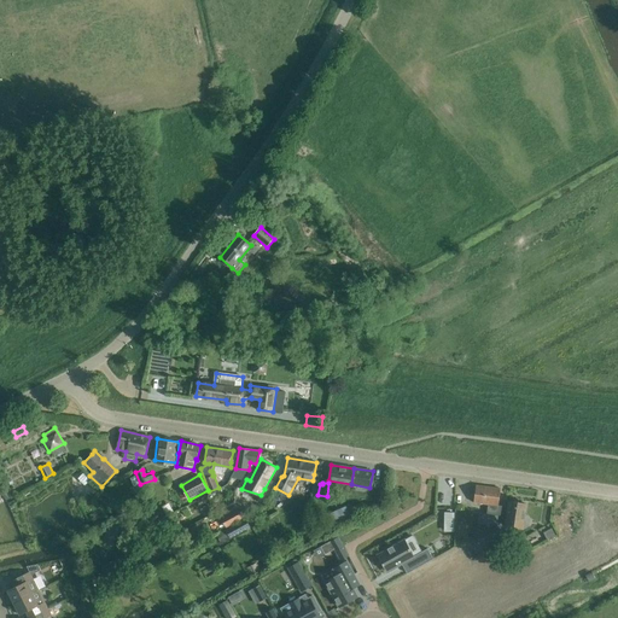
[(499,506),(501,489),(477,485),(474,497),(474,502),(488,505),(489,505),(488,514),(497,516),(497,514),(501,516),(502,506),(499,506)]
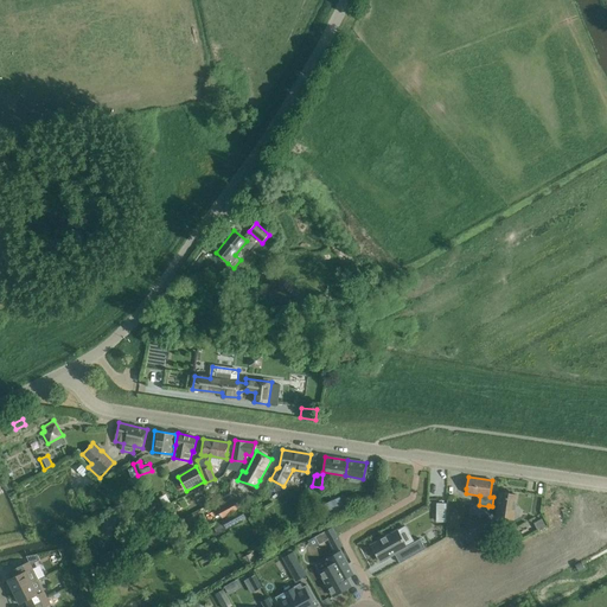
[(518,509),(515,508),(517,494),(500,492),(497,516),(513,519),(513,518),(516,518),(519,517),(519,511),(518,509)]
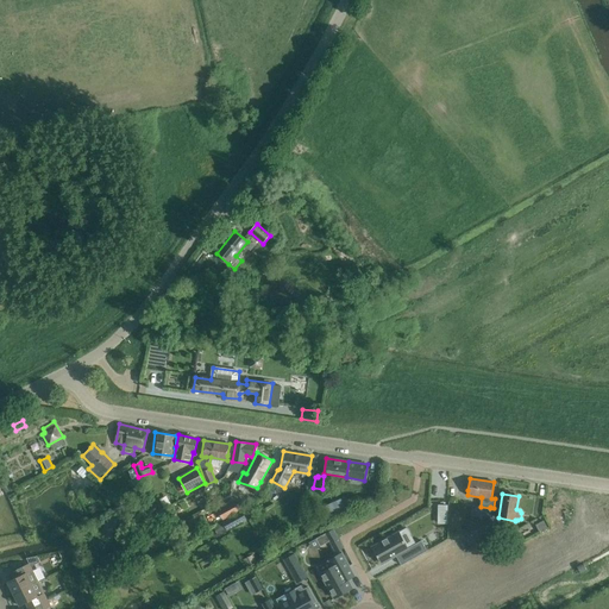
[(236,498),(218,509),(224,520),(242,510),(236,498)]
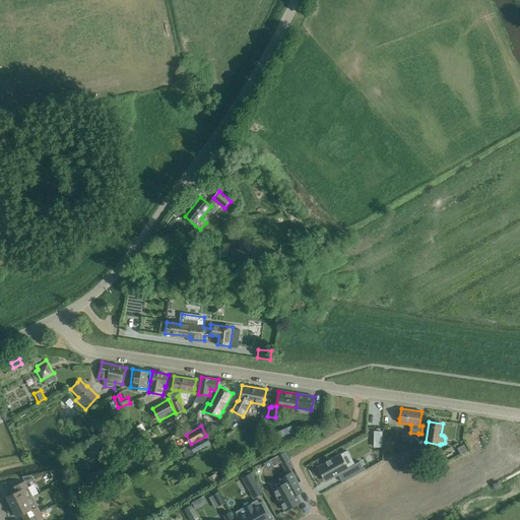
[(289,438),(289,439),(297,436),(291,426),(272,435),(277,444),(289,438)]
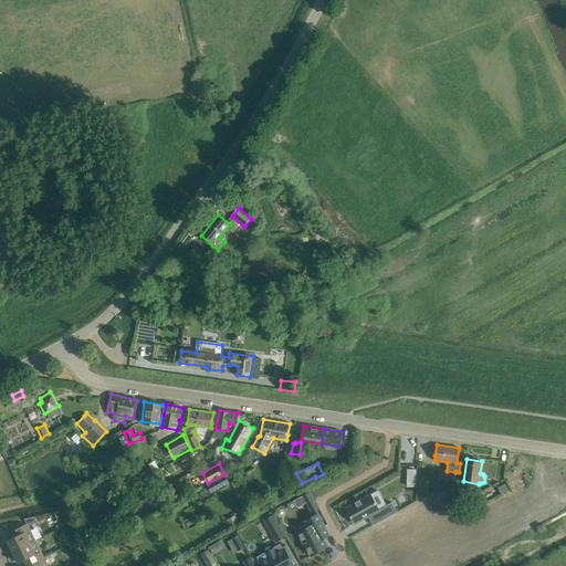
[(454,481),(456,481),(456,473),(447,472),(447,473),(439,472),(438,479),(443,480),(454,481)]
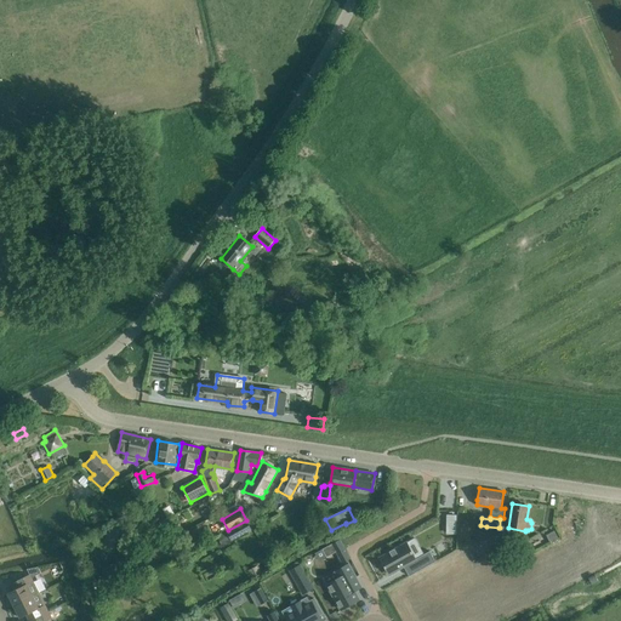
[(232,541),(252,530),(248,520),(228,531),(227,531),(217,536),(223,547),(233,541),(232,541)]
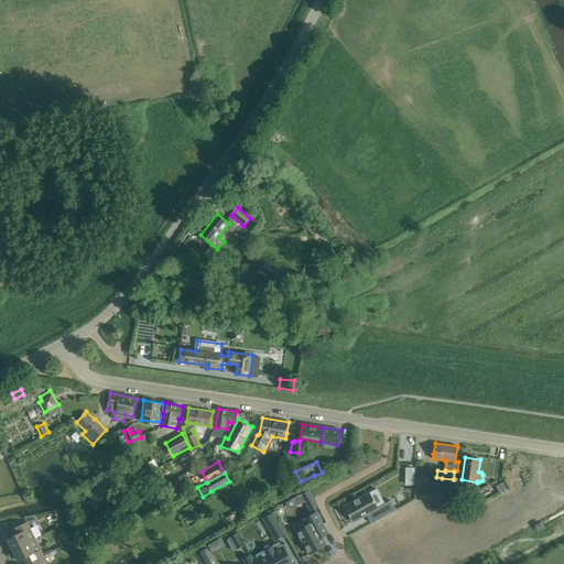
[(496,486),(499,492),(507,488),(503,483),(496,486)]
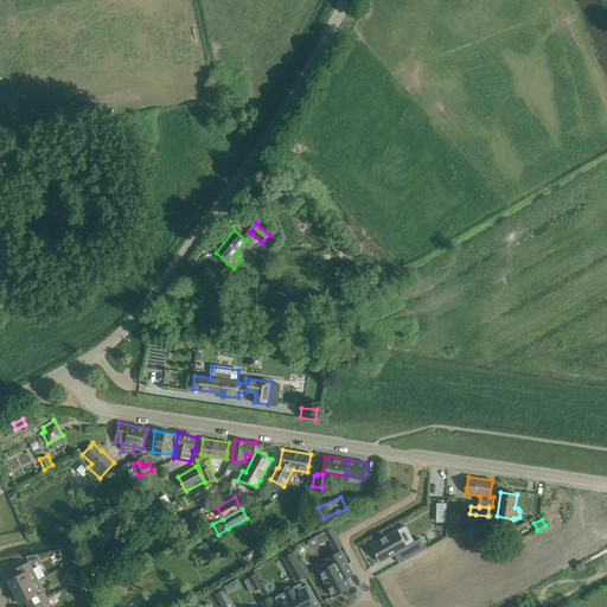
[(487,523),(477,528),(485,544),(496,540),(487,523)]
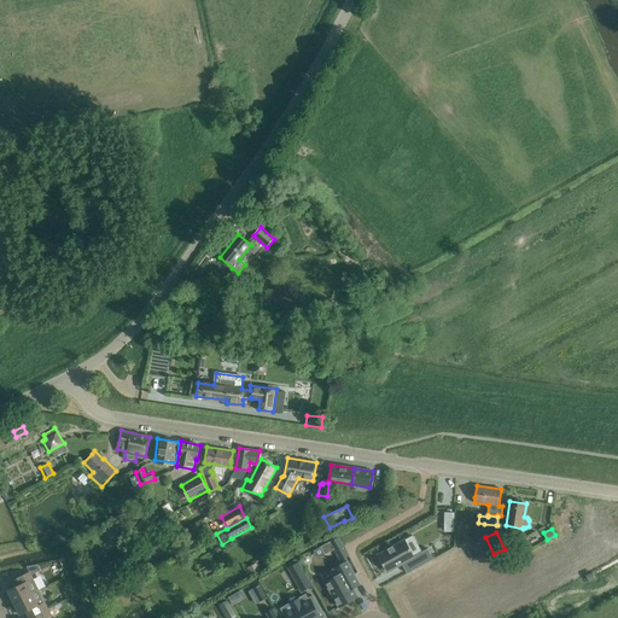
[(338,537),(321,547),(325,554),(330,552),(334,549),(336,552),(344,547),(338,537)]
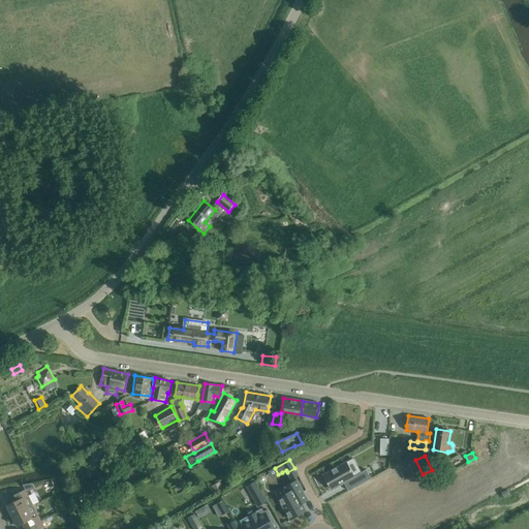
[(345,463),(321,475),(331,491),(342,484),(346,492),(369,479),(365,470),(352,477),(345,463)]
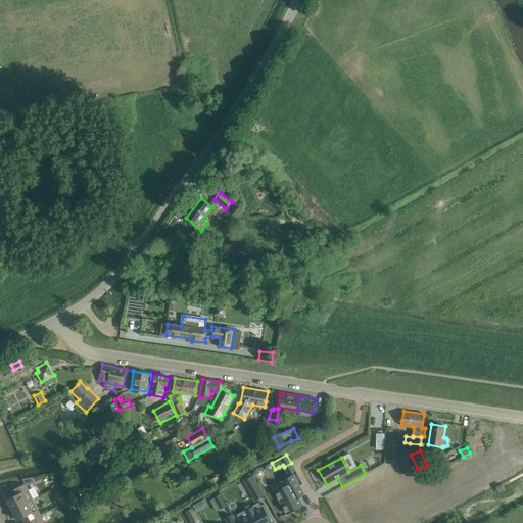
[(304,491),(294,474),(282,481),(285,486),(276,492),(287,514),(303,505),(297,495),(304,491)]
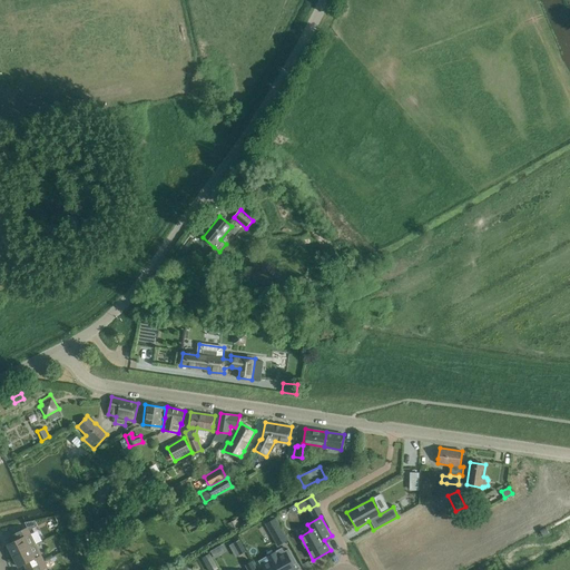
[(236,519),(227,524),(231,532),(241,527),(236,519)]
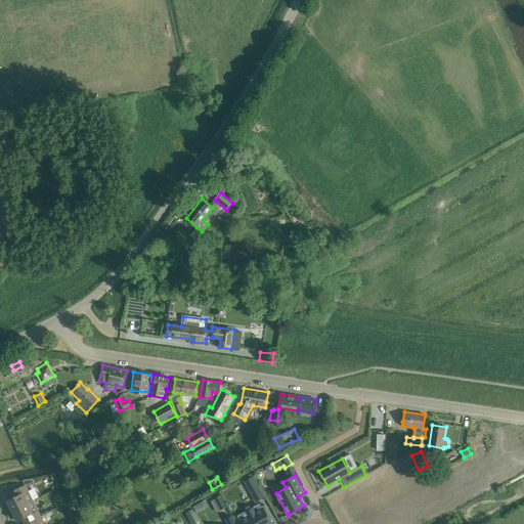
[(226,487),(233,501),(249,494),(242,480),(226,487)]
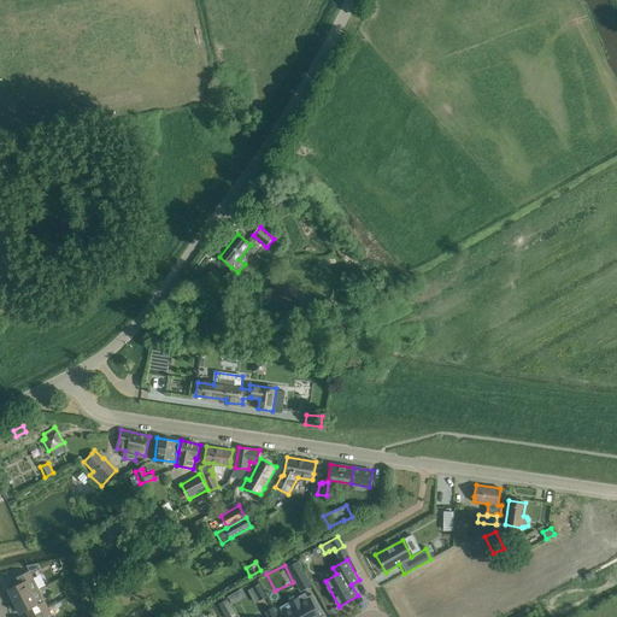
[(300,565),(291,571),(301,591),(312,586),(300,565)]
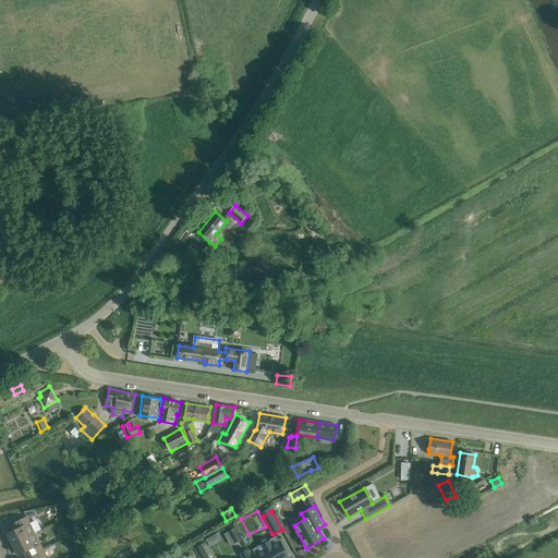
[(13,531),(8,533),(13,544),(35,533),(32,526),(26,517),(10,524),(13,531)]
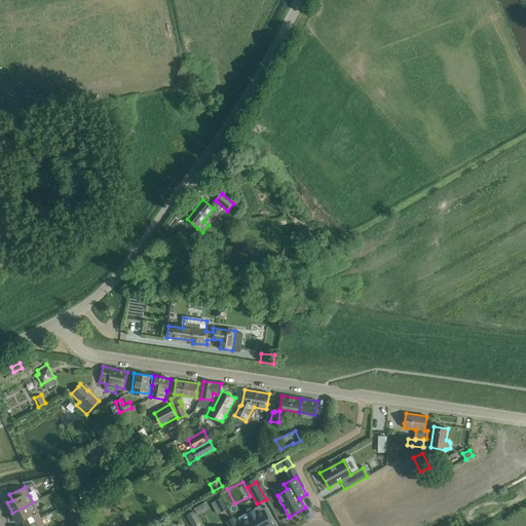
[(221,498),(216,501),(222,512),(227,509),(221,498)]
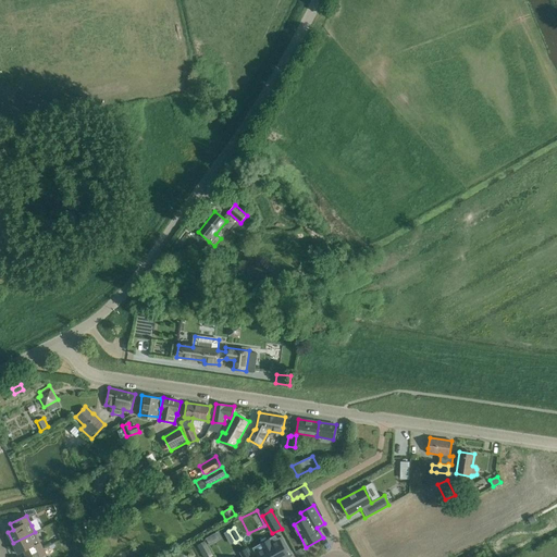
[(35,532),(13,543),(19,554),(24,552),(26,556),(38,552),(44,548),(35,532)]
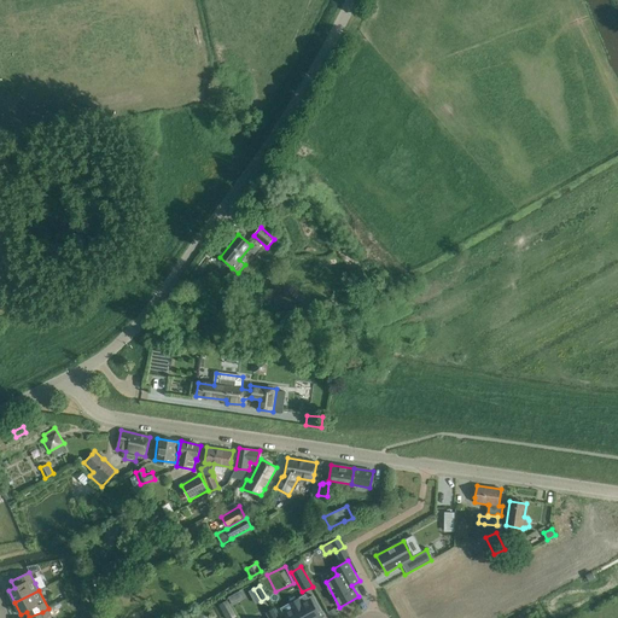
[(228,598),(233,605),(245,598),(242,592),(228,598)]
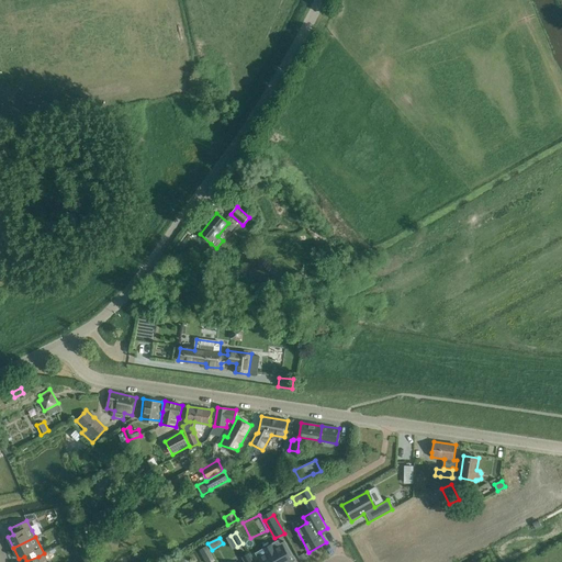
[(291,561),(289,557),(292,555),(284,541),(273,548),(272,544),(263,549),(263,550),(267,554),(259,559),(260,561),(291,561)]
